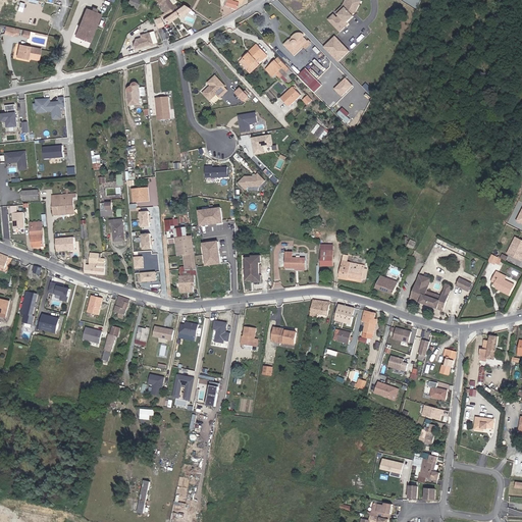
[(137,9),(140,0),(128,0),(126,4),(137,9)]
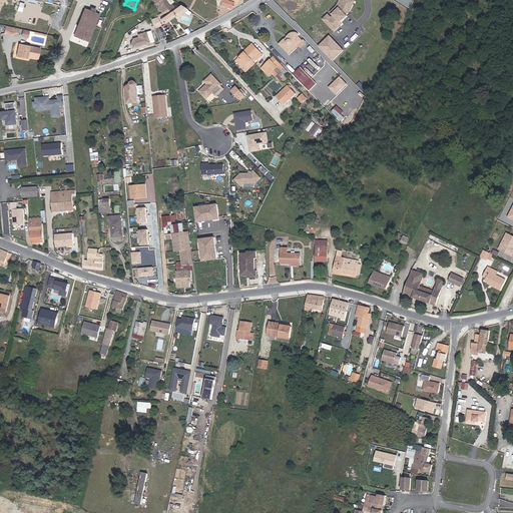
[(156,15),(162,23),(174,15),(171,10),(175,8),(170,0),(152,0),(160,12),(156,15)]
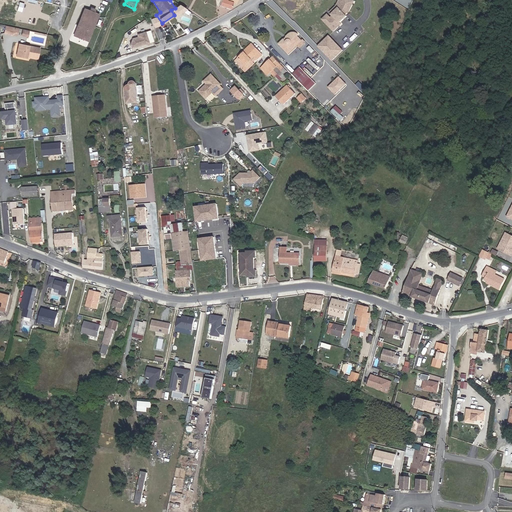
[(221,0),(220,6),(231,9),(233,3),(237,4),(238,0),(221,0)]
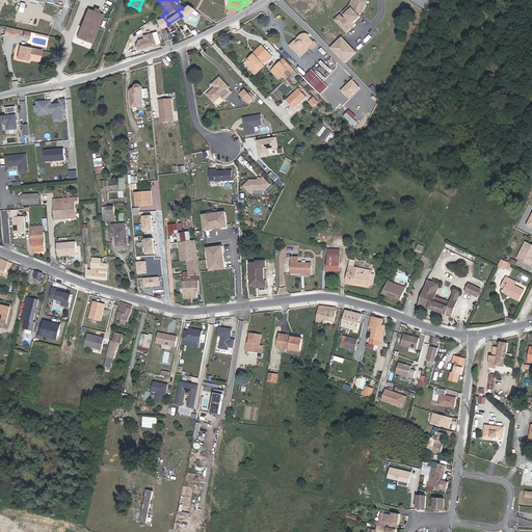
[(360,17),(361,14),(363,14),(367,4),(360,0),(356,0),(352,8),(346,15),(347,16),(344,19),(343,18),(338,23),(347,32),(352,28),(350,25),(353,23),(353,24),(361,17),(360,17)]
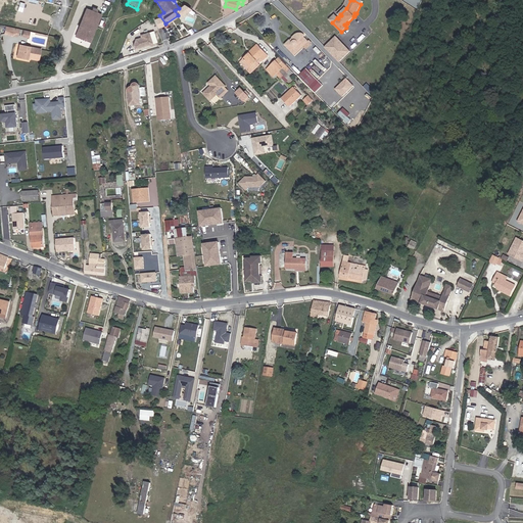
[(346,8),(350,0),(347,0),(344,7),(338,12),(340,14),(346,8)]
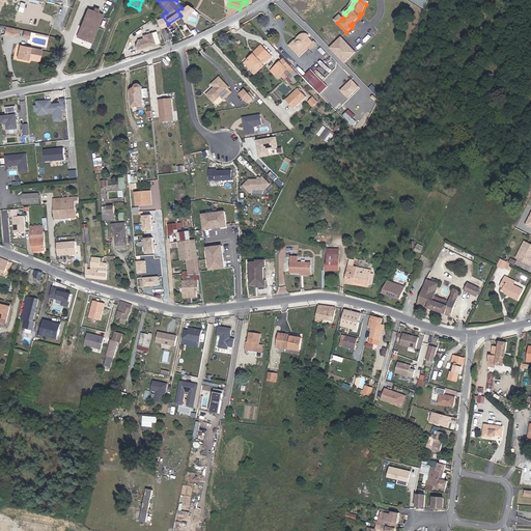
[(91,43),(102,16),(87,9),(77,36),(91,43)]
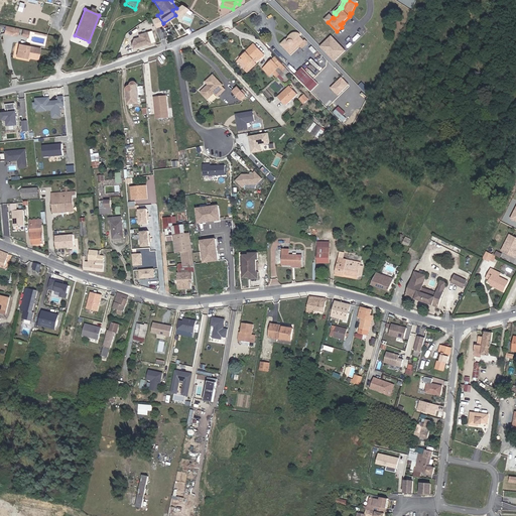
[(154,27),(160,26),(157,16),(151,18),(154,27)]
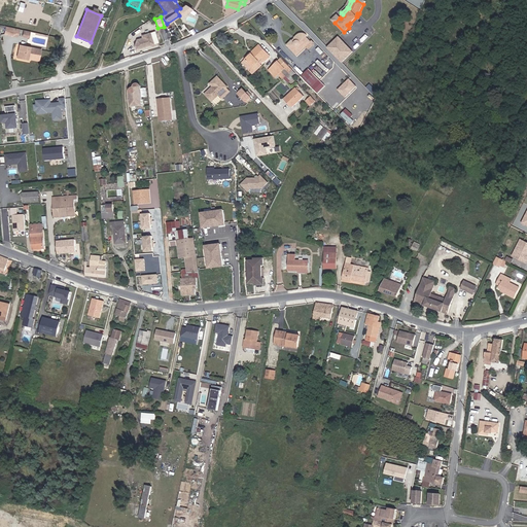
[(12,35),(14,27),(5,26),(4,33),(12,35)]
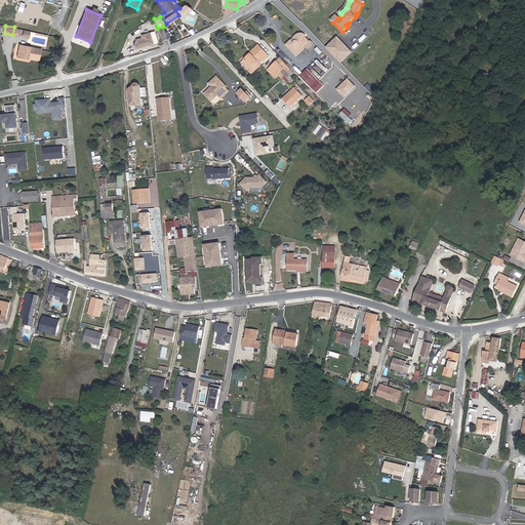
[(152,43),(149,33),(144,34),(140,36),(140,38),(135,39),(138,48),(152,43)]
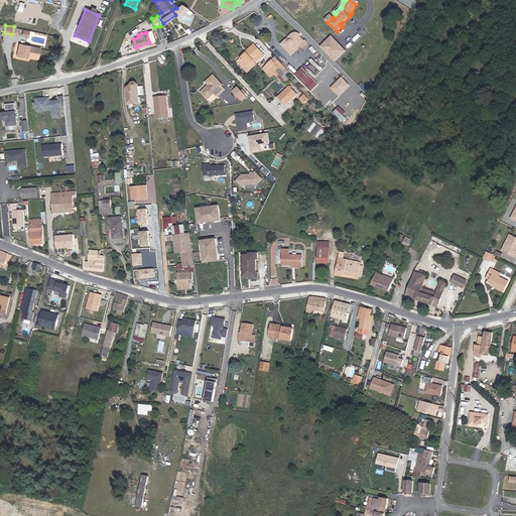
[(306,43),(303,40),(297,34),(295,34),(294,34),(292,34),(289,38),(291,40),(290,40),(288,41),(287,42),(286,41),(281,45),(290,54),(299,45),(302,48),(306,43)]
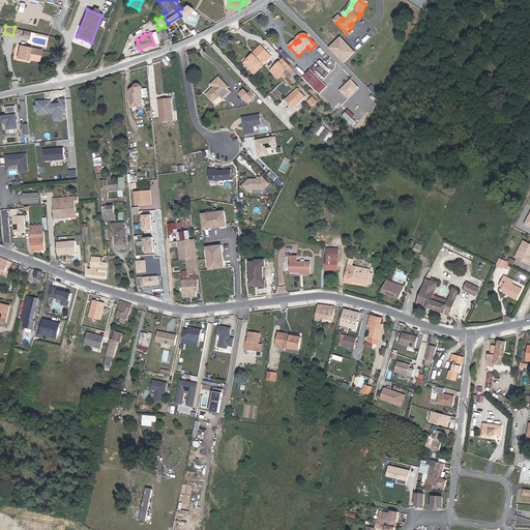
[(340,35),(328,47),(344,63),(356,52),(340,35)]
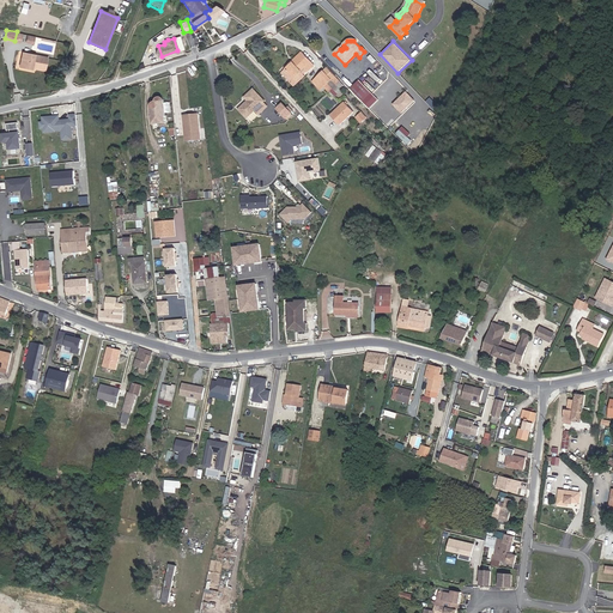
[(48,54),(28,50),(26,55),(22,54),(19,65),(32,67),(32,65),(44,67),(48,54)]
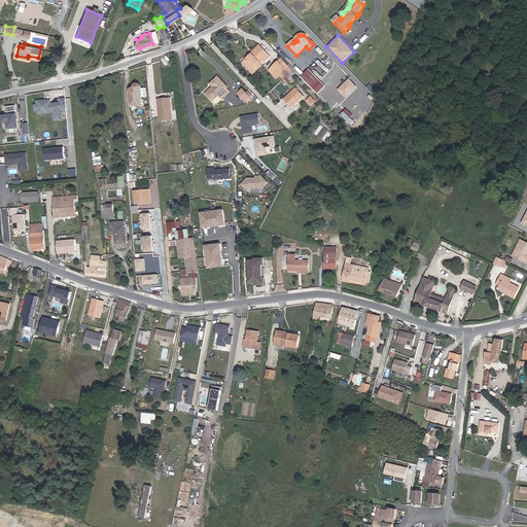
[(253,68),(261,60),(264,62),(270,57),(259,46),(245,59),(253,68)]
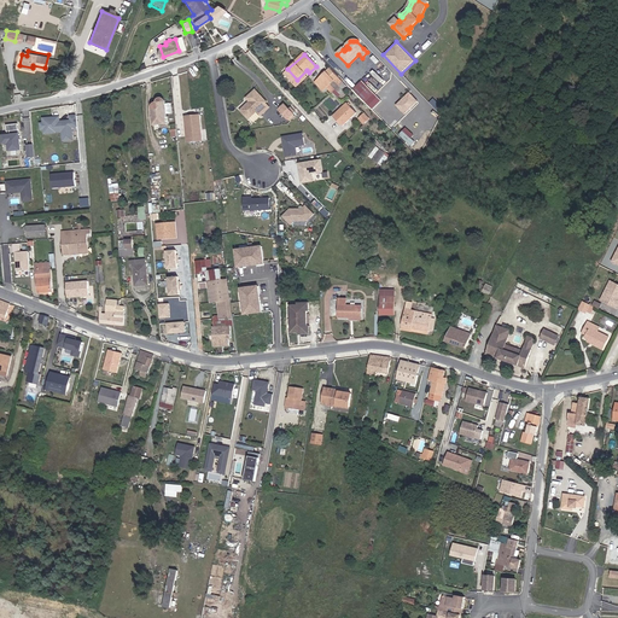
[(367,70),(361,77),(377,92),(383,85),(367,70)]
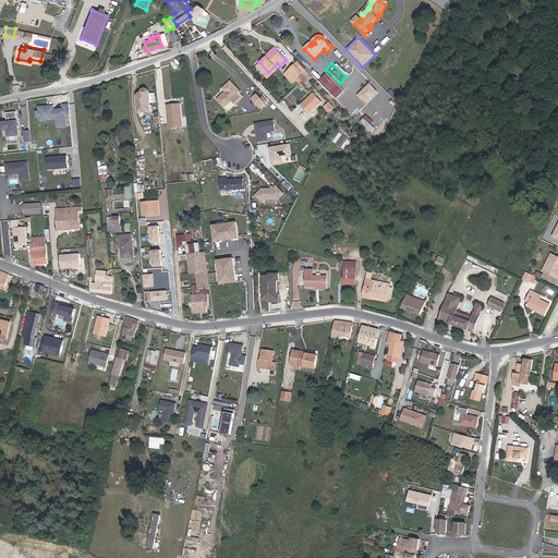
[(294,65),(288,73),(294,81),(302,73),(294,65)]
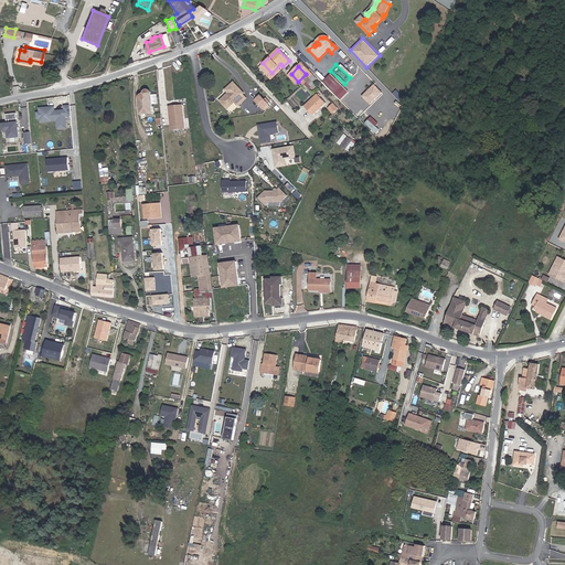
[(298,82),(291,74),(288,76),(296,84),(298,82)]
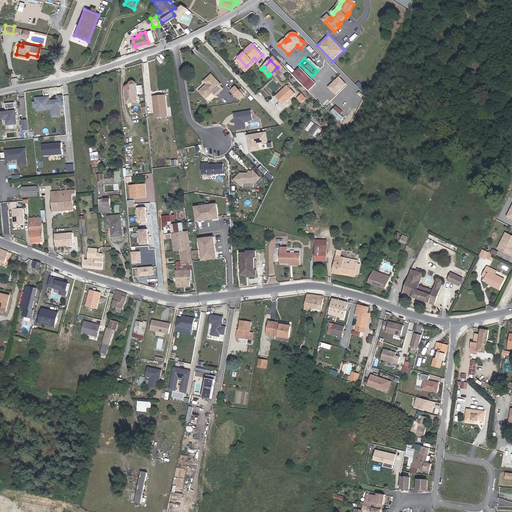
[(220,84),(211,74),(204,81),(207,84),(208,86),(207,86),(205,86),(199,91),(206,98),(212,91),(216,95),(222,89),(219,85),(220,84)]
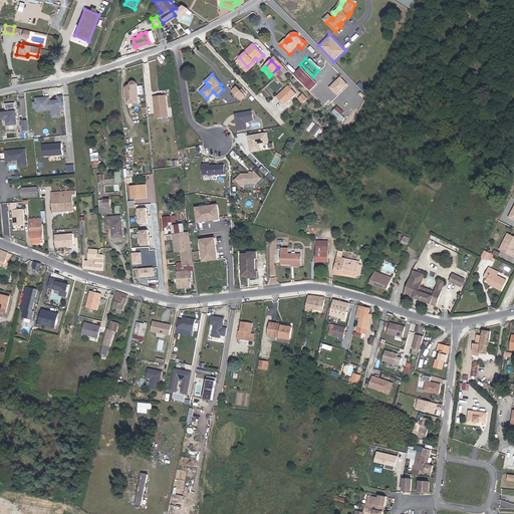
[(348,84),(340,77),(329,88),(337,95),(348,84)]
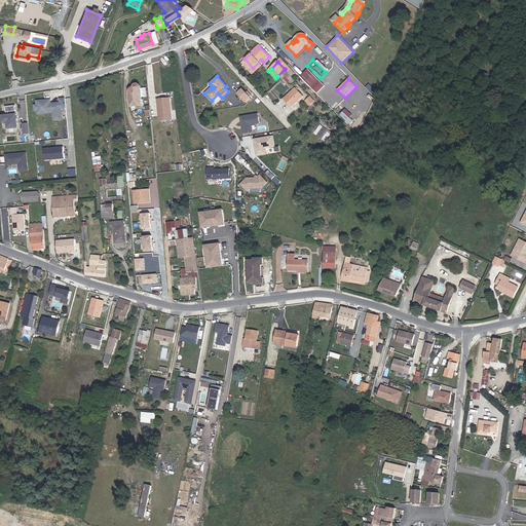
[(143,104),(142,85),(141,84),(140,83),(139,82),(137,82),(136,83),(135,84),(135,85),(135,86),(135,87),(134,87),(133,88),(133,89),(132,89),(132,90),(132,91),(130,91),(132,105),(143,104)]
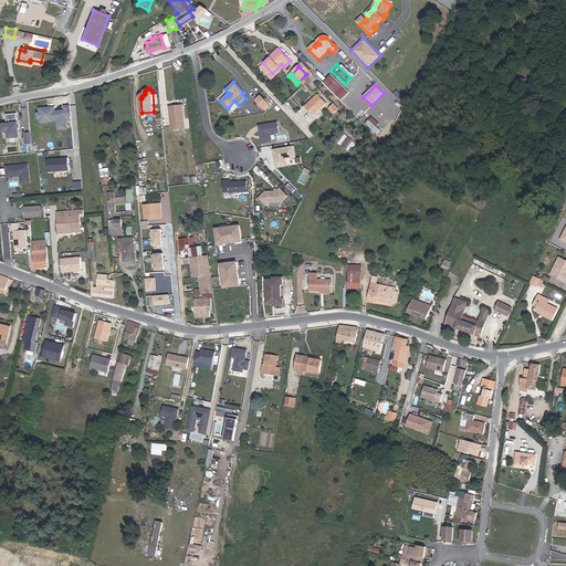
[(313,116),(326,104),(318,95),(312,101),(313,101),(308,105),(308,104),(305,107),(313,116)]
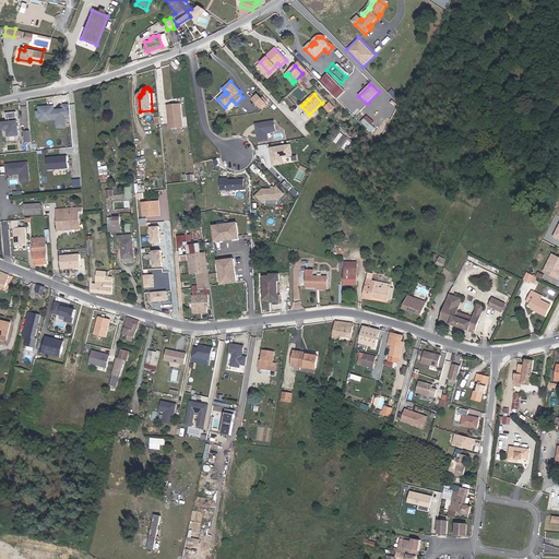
[(266,104),(258,95),(252,99),(261,108),(266,104)]
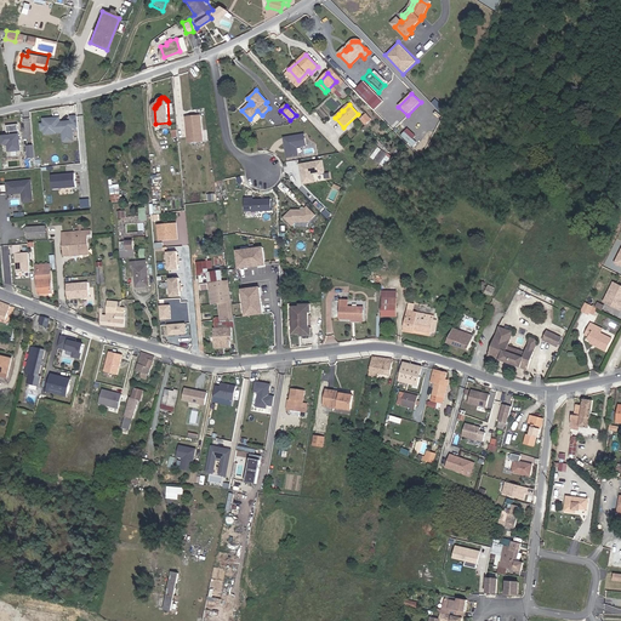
[(366,112),(360,118),(366,125),(372,119),(366,112)]
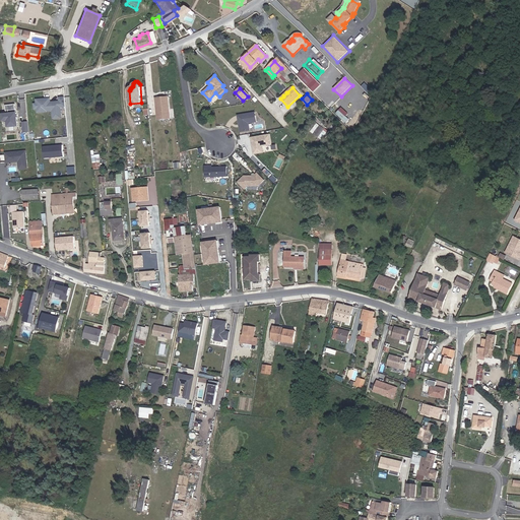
[(171,116),(169,94),(156,95),(156,101),(158,100),(159,113),(157,113),(158,118),(171,116)]
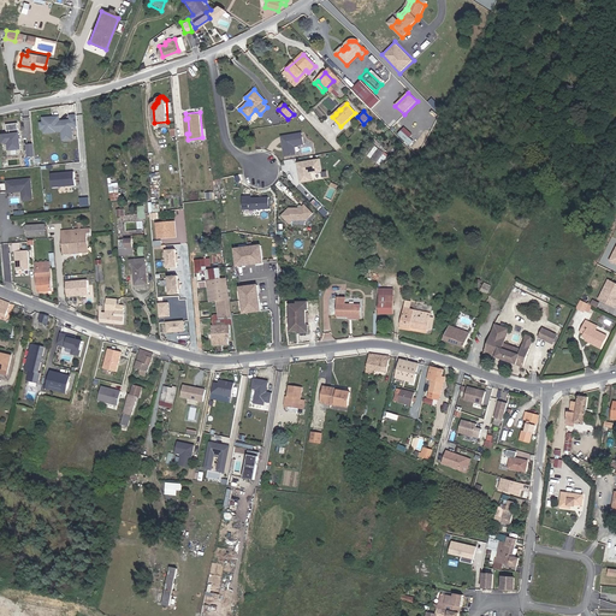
[(78,126),(77,116),(69,116),(70,120),(63,120),(63,122),(58,123),(58,117),(43,118),(43,123),(40,123),(41,129),(45,129),(45,134),(55,132),(55,131),(63,131),(64,131),(65,136),(72,135),(72,126),(78,126)]
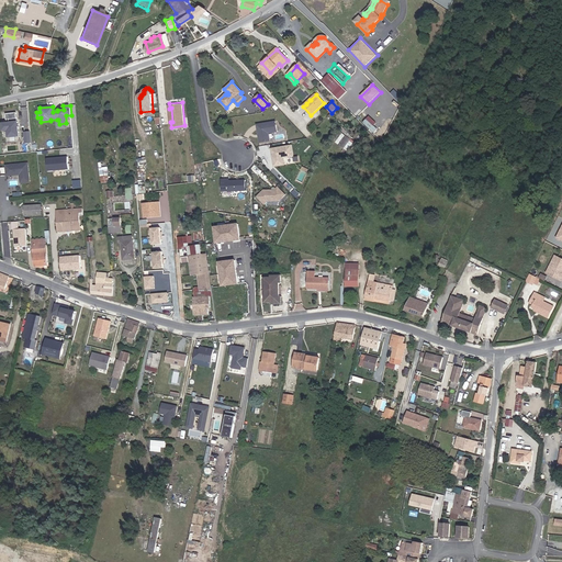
[(17,133),(20,133),(19,122),(18,122),(17,112),(6,114),(7,120),(8,123),(2,124),(3,131),(8,130),(9,137),(18,136),(17,133)]
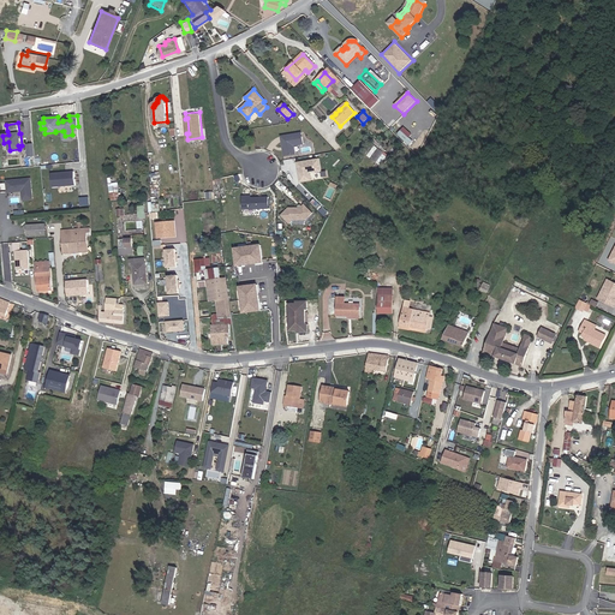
[(72,139),(72,135),(65,136),(64,131),(63,131),(64,141),(72,139)]
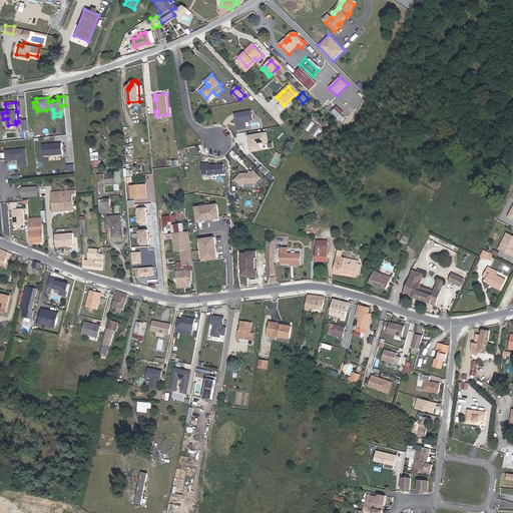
[(234,114),(237,131),(246,129),(245,122),(253,121),(251,111),(234,114)]
